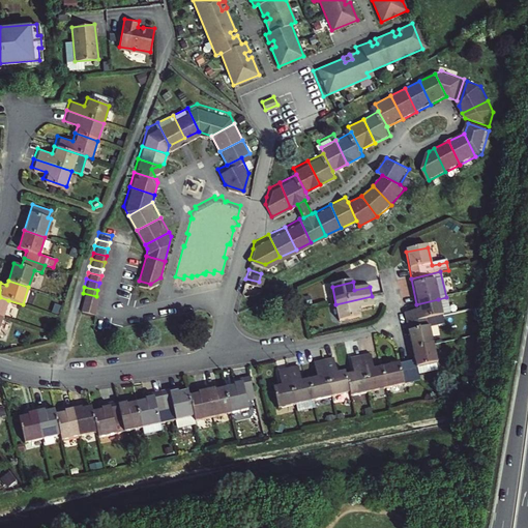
[(96,296),(83,293),(81,299),(94,303),(96,296)]
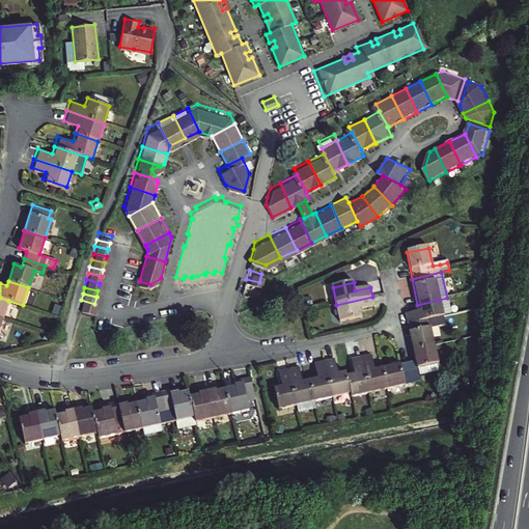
[(374,307),(372,297),(336,305),(340,324),(361,319),(359,310),(374,307)]
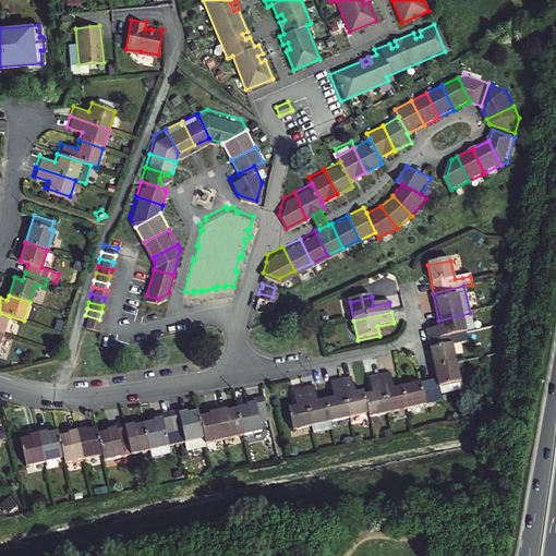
[(0,333),(2,334),(9,316),(0,313),(0,333)]
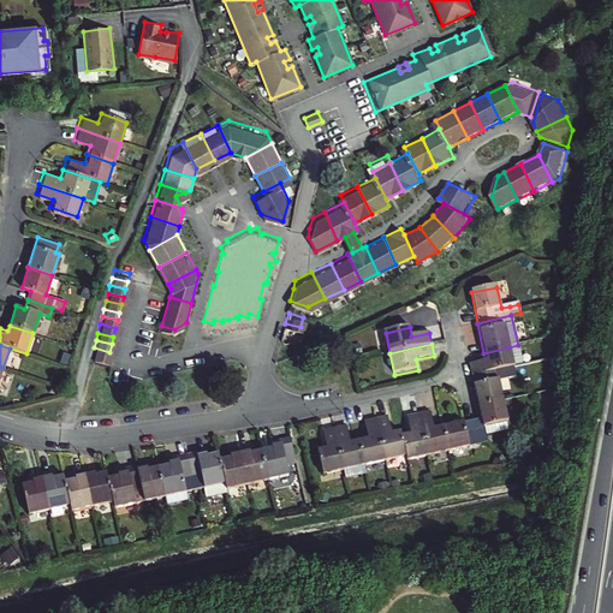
[(109,352),(94,347),(91,356),(108,359),(109,352)]
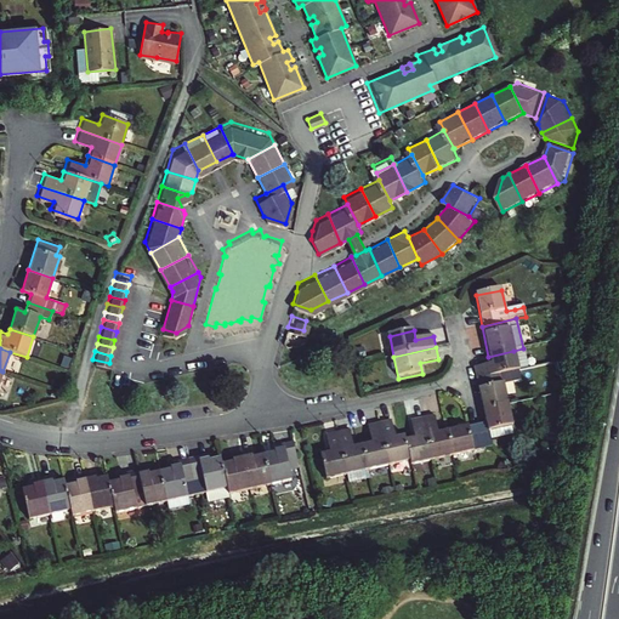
[(518,373),(514,351),(488,357),(490,368),(475,370),(477,381),(518,373)]
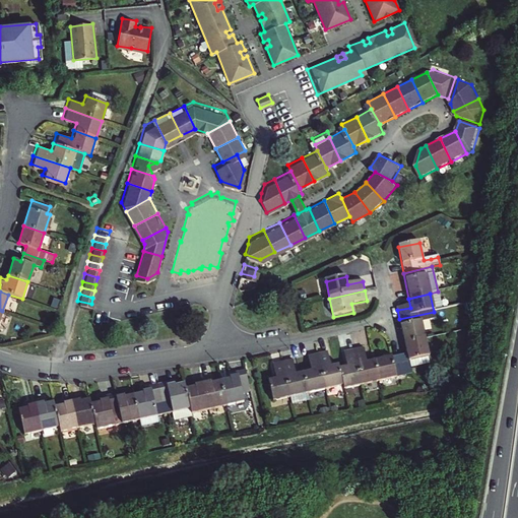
[(436,322),(434,312),(399,319),(405,344),(426,340),(423,325),(436,322)]
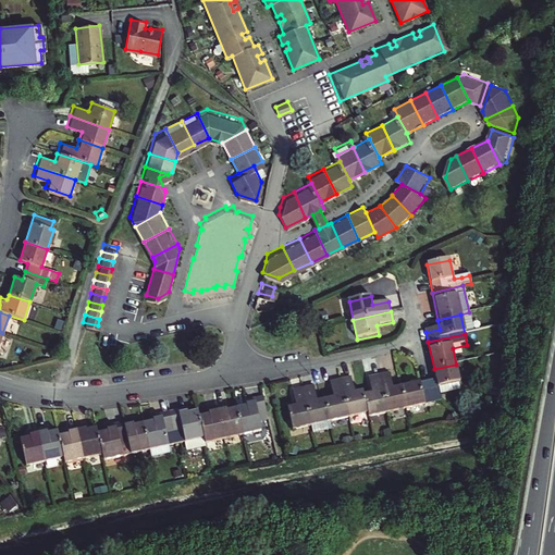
[(459,382),(456,365),(434,369),(436,380),(430,382),(434,404),(441,402),(438,386),(459,382)]
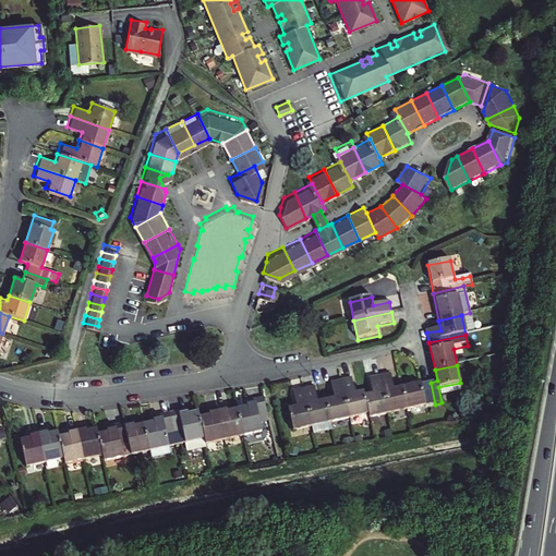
[(355,390),(352,376),(342,378),(350,414),(369,411),(365,397),(363,388),(355,390)]
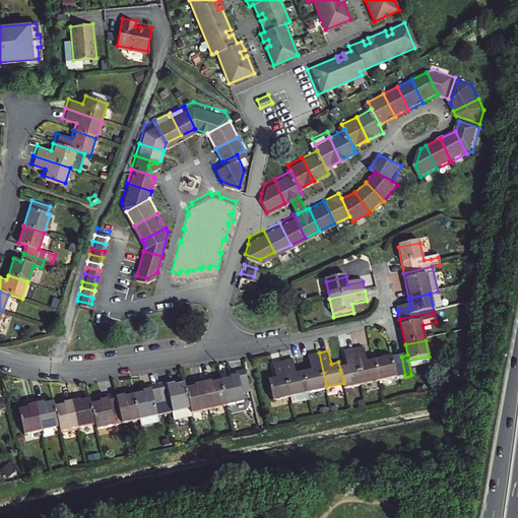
[(368,363),(365,350),(354,352),(362,387),(380,383),(375,362),(368,363)]
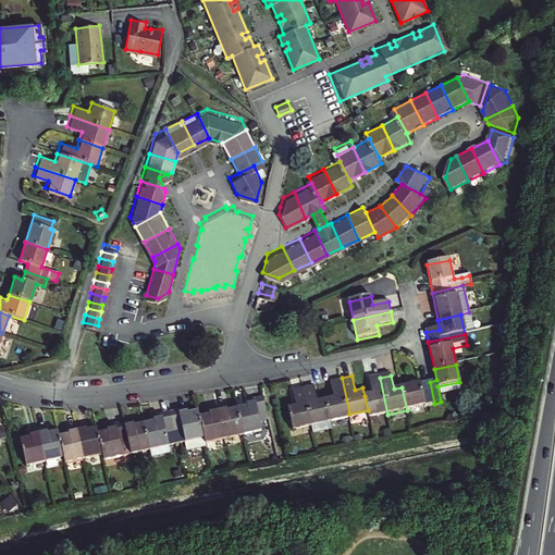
[(330,380),(333,394),(325,395),(331,418),(349,414),(342,378),(330,380)]
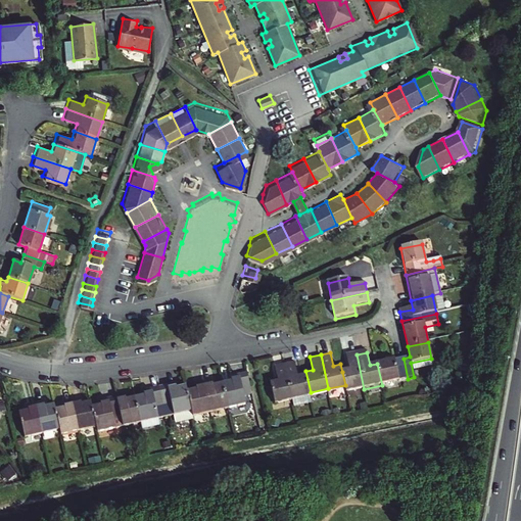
[(348,357),(351,370),(342,372),(345,385),(347,392),(364,389),(357,354),(348,357)]
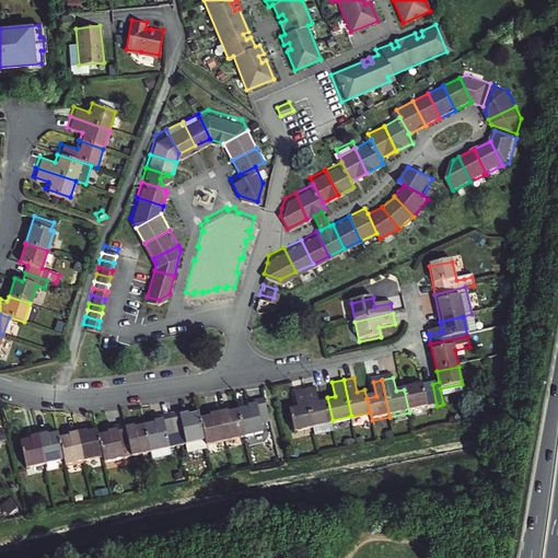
[(432,384),(422,385),(404,390),(409,413),(437,406),(432,384)]
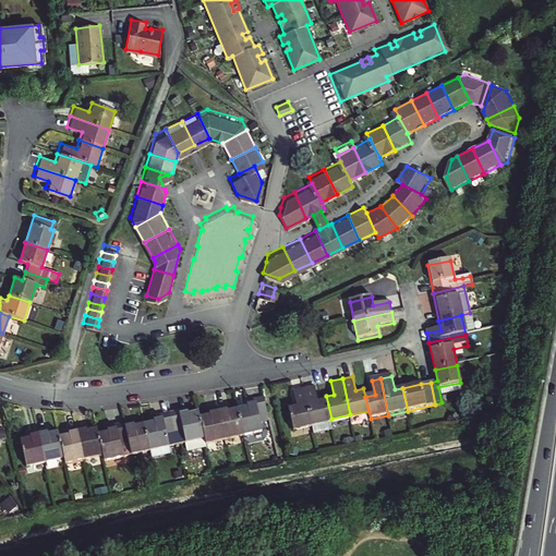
[(317,398),(314,384),(303,386),(312,423),(331,419),(326,396),(317,398)]
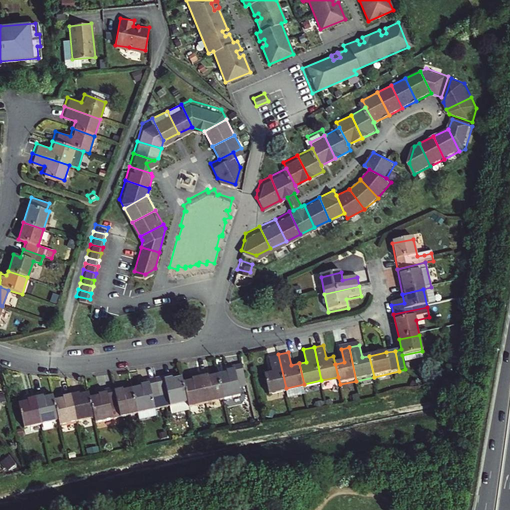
[(268,357),(271,370),(263,371),(268,392),(286,388),(278,354),(268,357)]
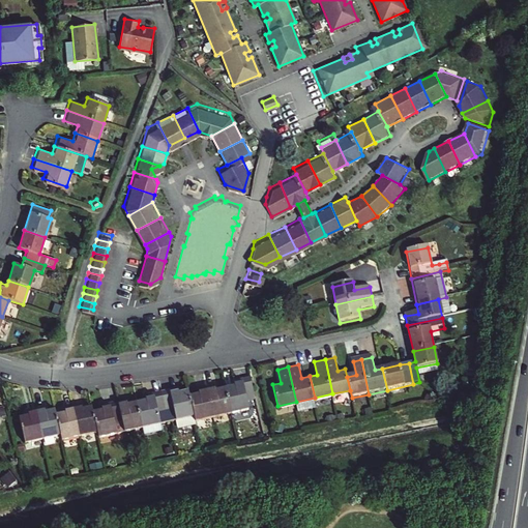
[(251,377),(234,381),(235,386),(226,388),(231,413),(247,409),(244,394),(254,393),(251,377)]
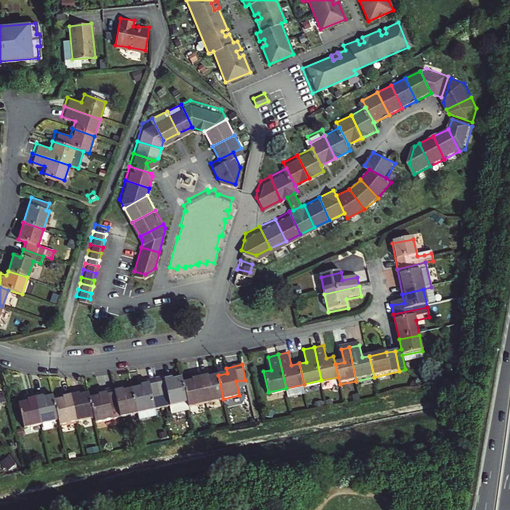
[(208,377),(206,372),(200,373),(206,402),(223,399),(218,375),(208,377)]
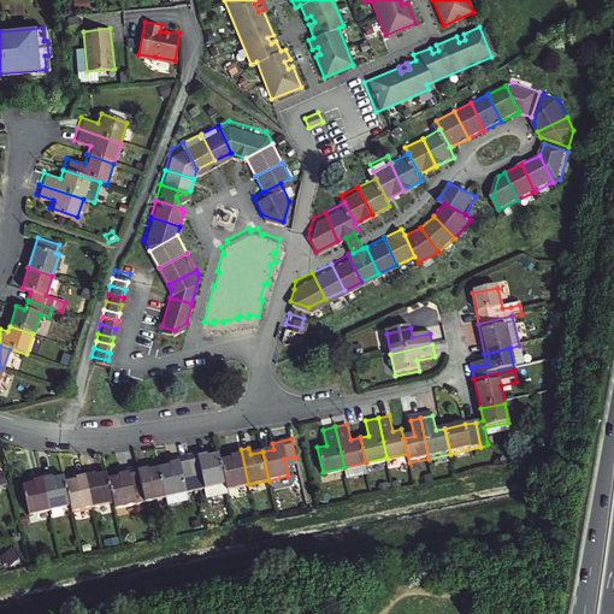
[(231,452),(232,458),(220,460),(228,489),(248,484),(241,449),(231,452)]
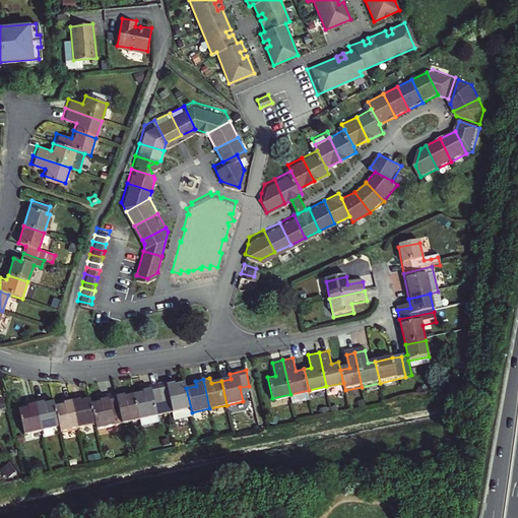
[(175,386),(174,381),(159,384),(166,411),(173,410),(174,417),(192,414),(192,412),(186,388),(186,384),(175,386)]
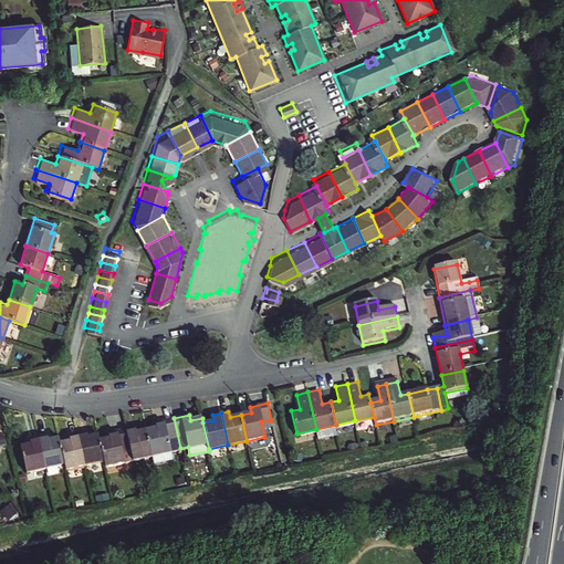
[(157,421),(158,427),(146,429),(152,455),(153,461),(173,457),(170,450),(180,448),(174,418),(157,421)]
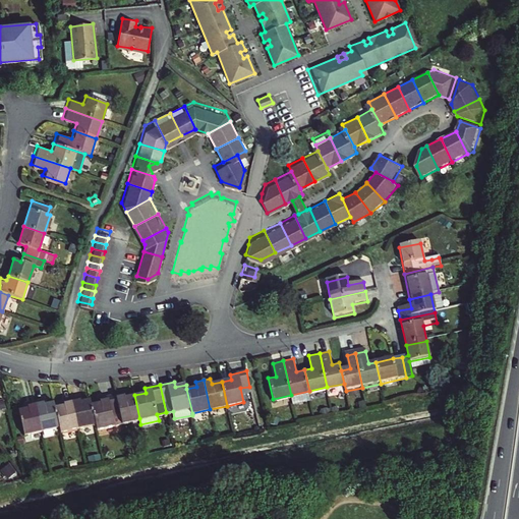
[(309,391),(291,395),(292,402),(310,398),(309,391)]
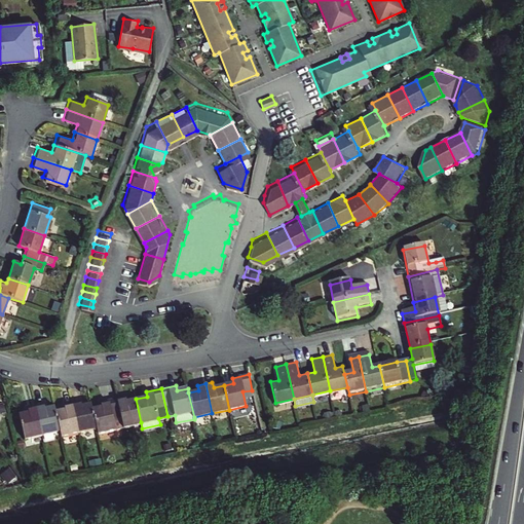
[(126,401),(125,396),(117,398),(120,412),(123,425),(141,422),(136,399),(126,401)]
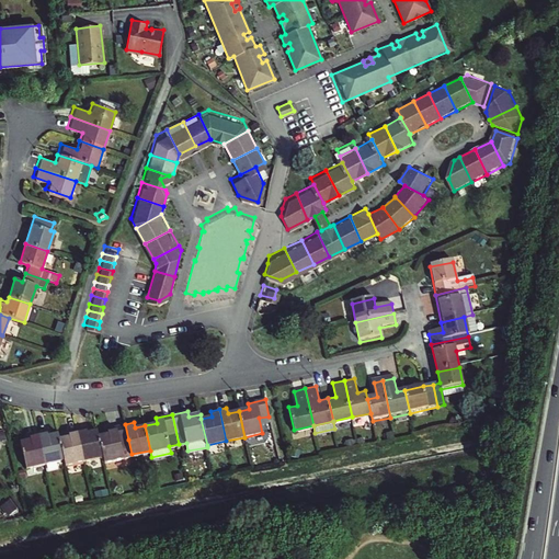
[(109,428),(110,432),(98,434),(102,454),(103,460),(123,456),(120,442),(128,440),(125,424),(109,428)]
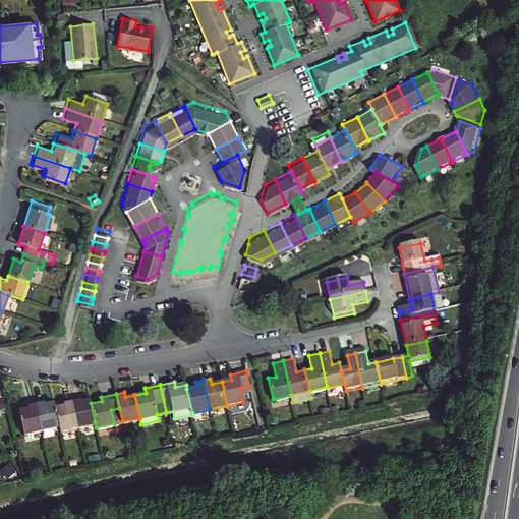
[(81,402),(80,396),(71,398),(77,425),(95,421),(91,403),(90,400),(81,402)]
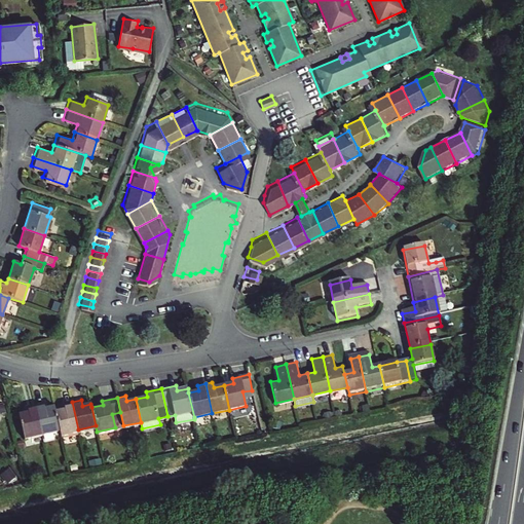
[(44,408),(43,402),(36,404),(41,432),(59,428),(55,411),(54,406),(44,408)]
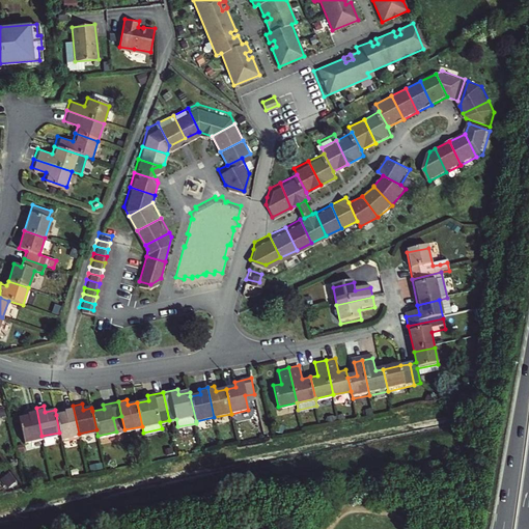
[(64,408),(65,413),(56,415),(59,433),(60,438),(79,434),(73,406),(64,408)]
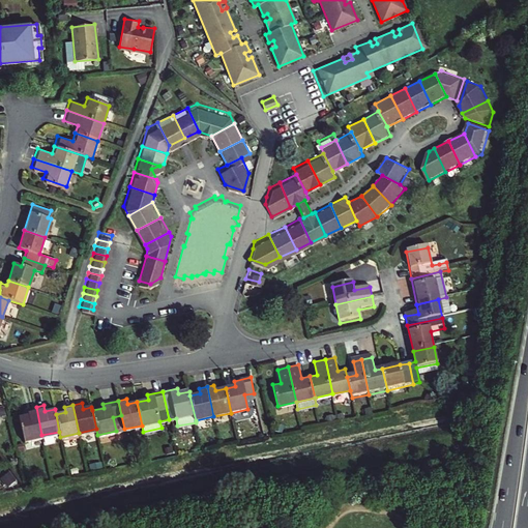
[(28,408),(29,413),(19,416),(24,439),(41,435),(36,407),(28,408)]
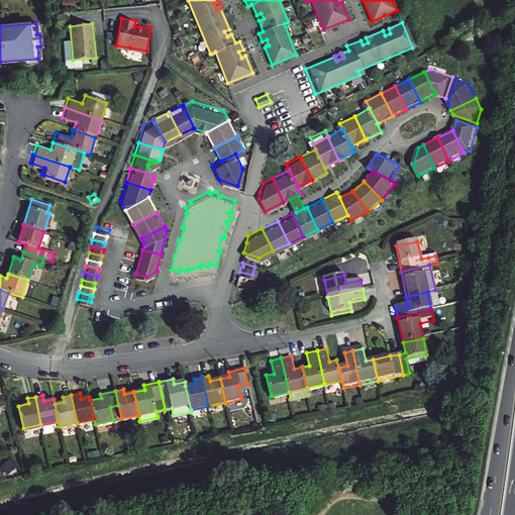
All buildings are outlined.
